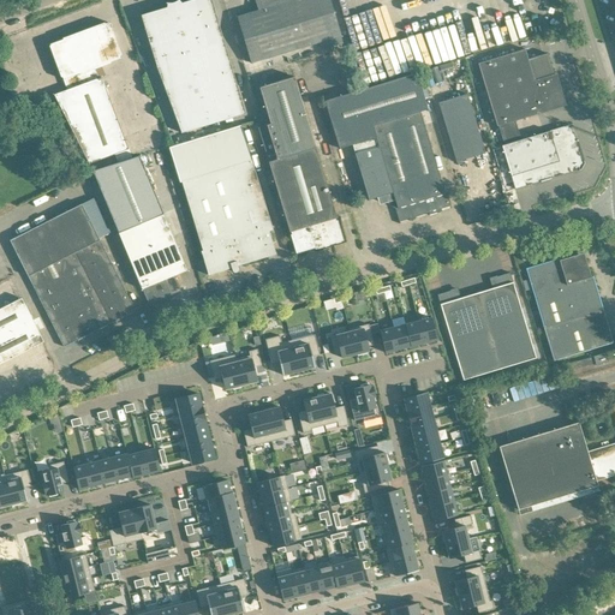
[(141,16),(156,67),(181,133),(245,114),(210,0),(191,0),(181,3),(179,0),(178,0),(177,0),(175,1),(174,3),(173,3),(172,3),(171,3),(168,4),(167,3),(166,3),(166,4),(167,4),(167,7),(141,16)]
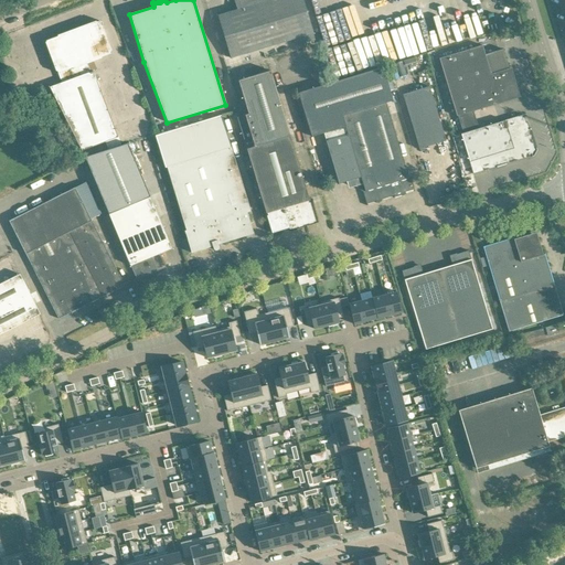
[(231,59),(312,33),(302,0),(234,0),(236,9),(217,16),(231,59)]
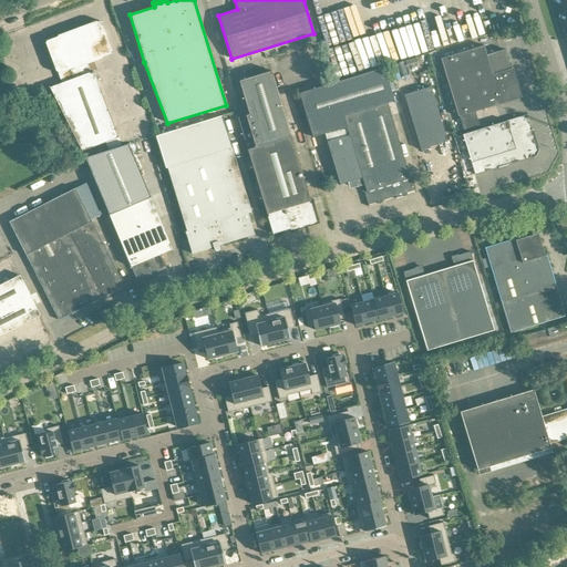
[(62,83),(49,88),(45,90),(50,99),(53,98),(81,152),(105,143),(109,151),(121,146),(117,137),(93,71),(90,72),(86,63),(112,53),(100,21),(47,41),(62,83)]
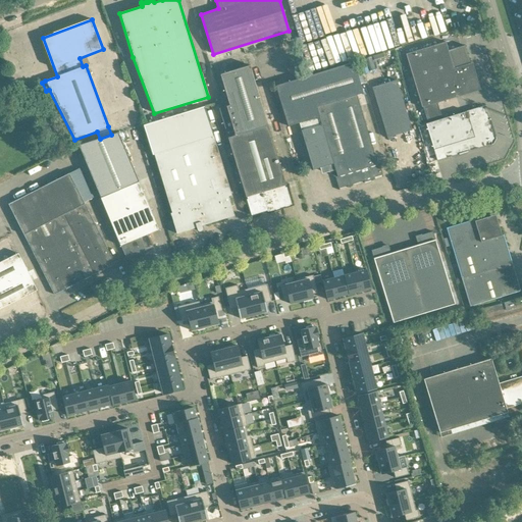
[(446,42),(435,45),(405,54),(421,108),(423,107),(437,103),(466,94),(466,93),(479,89),(476,80),(477,79),(475,71),(473,72),(465,45),(448,50),(446,42)]
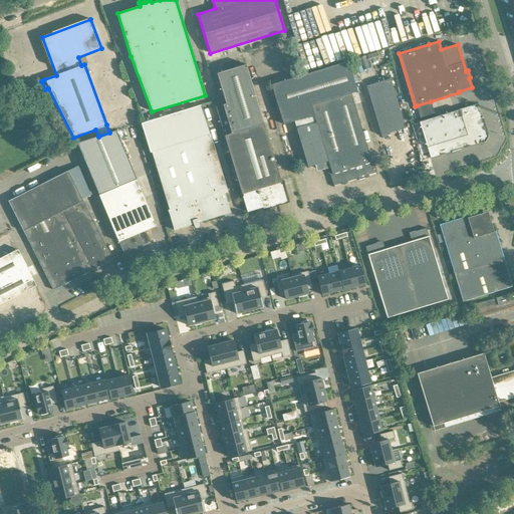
[(348,60),(321,68),(355,179),(376,173),(373,161),(371,162),(350,92),(357,90),(348,60)]
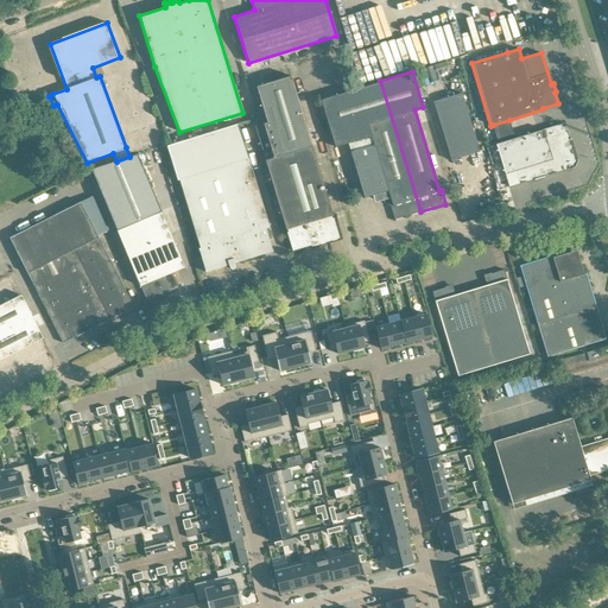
[(255,126),(292,251),(311,245),(311,247),(340,238),(291,76),(257,87),(267,122),(255,126)]
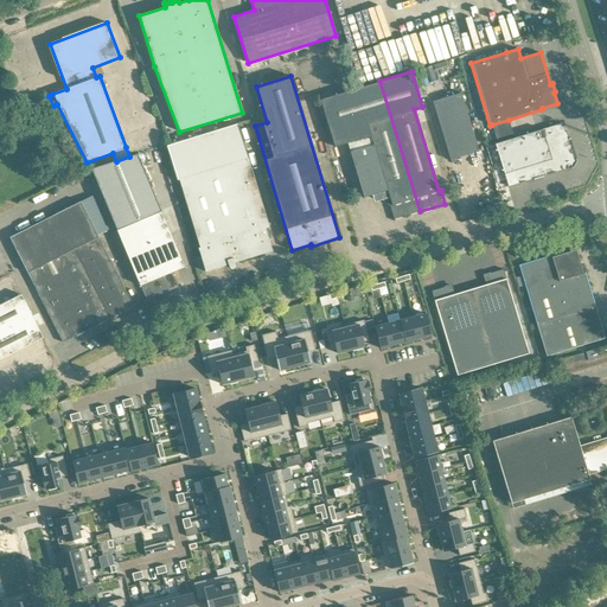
[(347,142),(357,171),(363,197),(374,195),(376,200),(390,197),(393,205),(390,205),(394,219),(420,211),(379,81),(321,98),(336,146),(347,142)]
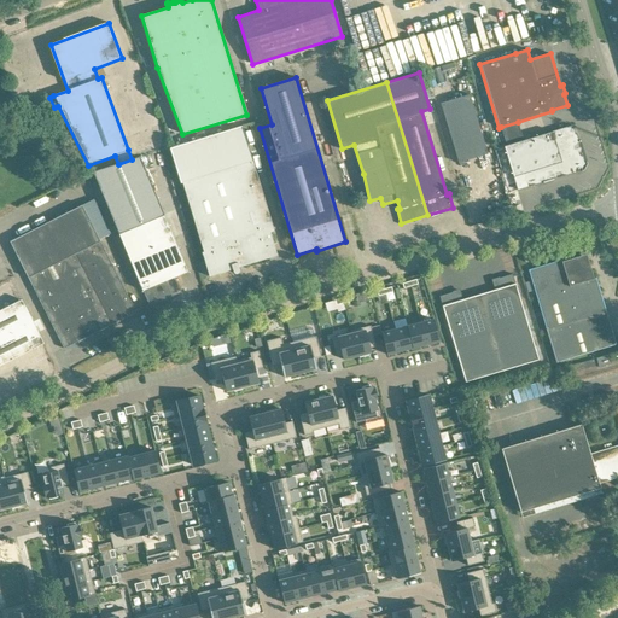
[(441,103),(455,151),(459,163),(488,155),(470,94),(441,103)]
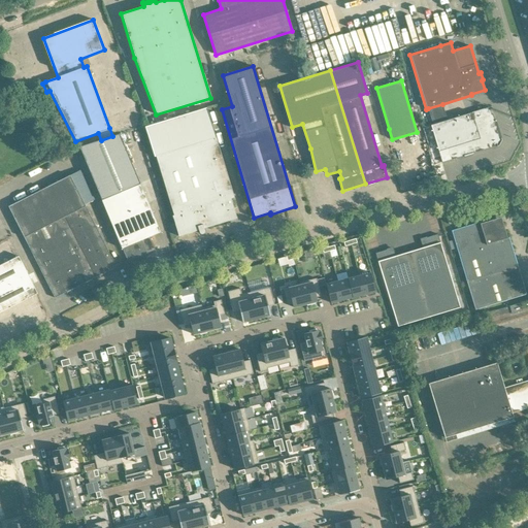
[(431,125),(438,152),(448,149),(451,160),(472,153),(469,141),(463,143),(456,118),(448,120),(442,104),(428,108),(432,125),(431,125)]
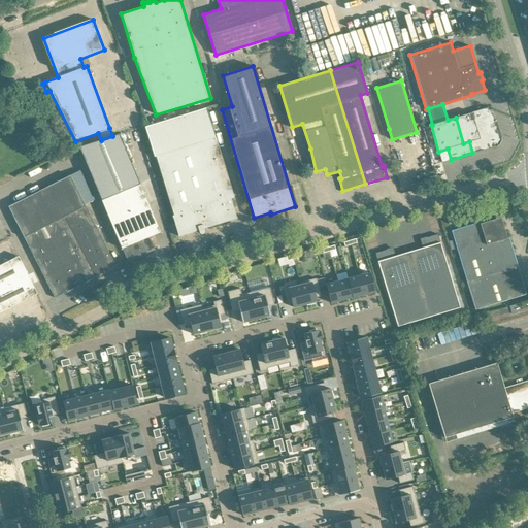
[(155,157),(156,156),(174,216),(172,217),(178,235),(198,229),(199,232),(200,233),(201,234),(202,234),(203,234),(204,233),(204,232),(205,232),(205,231),(205,230),(204,227),(237,219),(231,198),(234,197),(216,137),(206,107),(145,127),(155,157)]
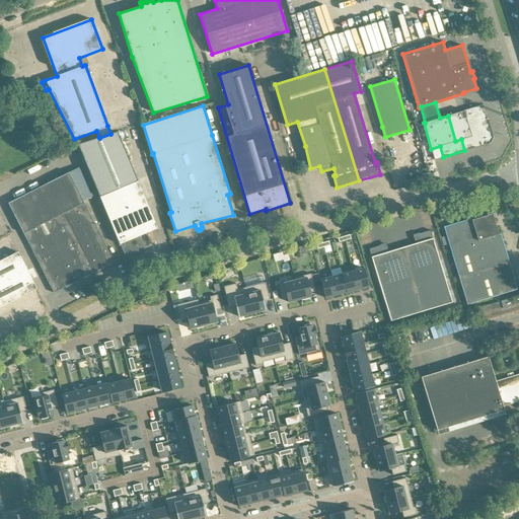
[(480,105),(448,116),(455,141),(461,139),(464,150),(484,145),(483,143),(488,141),(488,143),(490,143),(493,138),(492,136),(491,137),(489,132),(491,132),(485,113),(484,114),(480,105)]
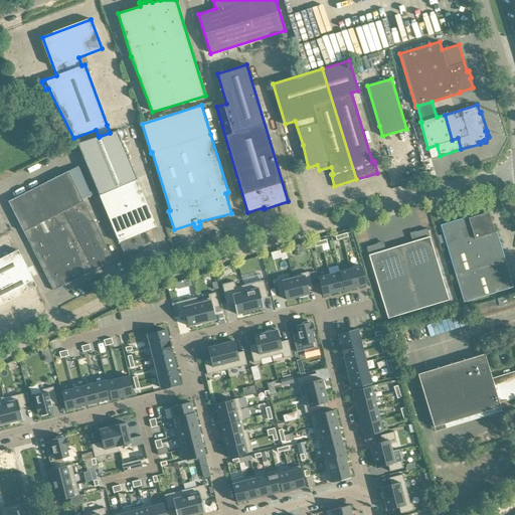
[(146,230),(156,226),(116,131),(77,145),(119,242),(120,241),(125,254),(152,243),(146,230)]
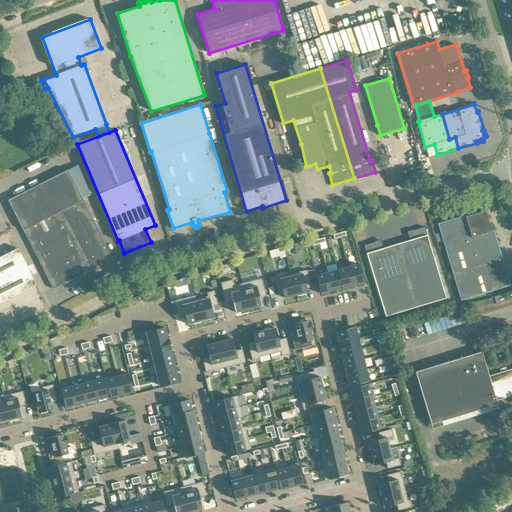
[(68,170),(38,185),(8,200),(53,289),(113,258),(68,170)]
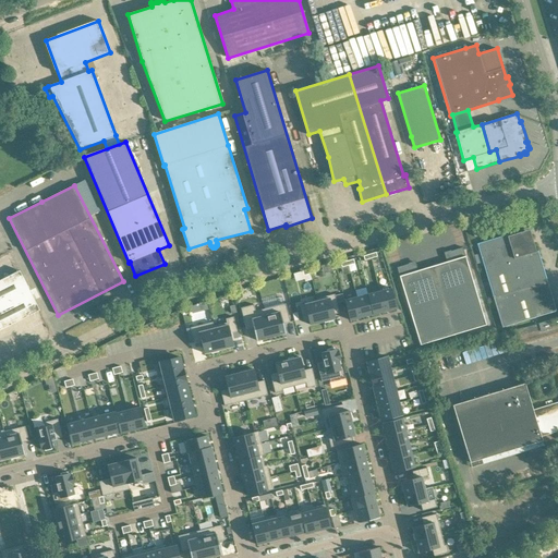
[(518,233),(508,237),(507,234),(476,243),(502,327),(556,311),(538,251),(536,252),(533,242),(533,240),(532,239),(521,233),(519,233),(518,233)]
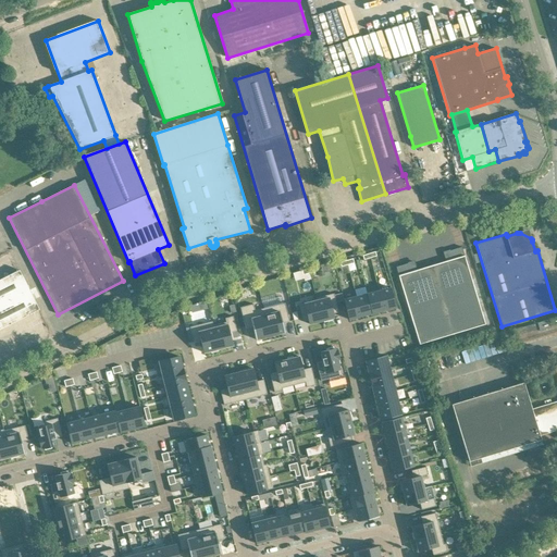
[(446,261),(432,265),(453,334),(485,324),(465,256),(462,249),(461,249),(461,248),(460,248),(459,248),(447,251),(445,257),(446,261)]
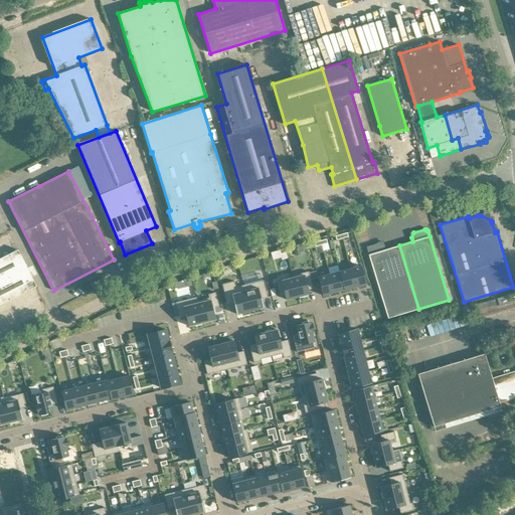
[(418,309),(399,245),(385,249),(384,245),(379,243),(368,246),(367,247),(367,248),(369,254),(368,254),(388,319),(418,309)]
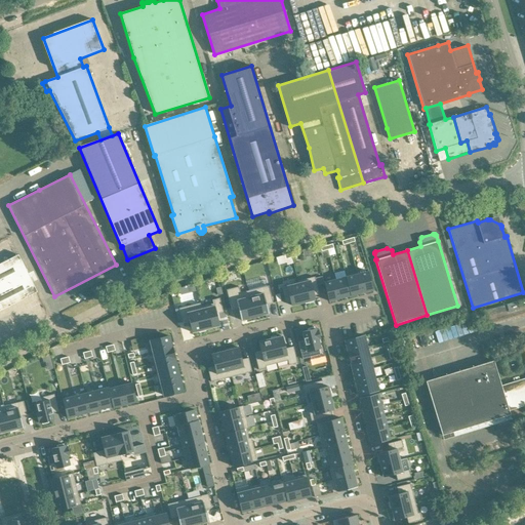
[(18,254),(0,264),(0,310),(37,292),(18,254)]
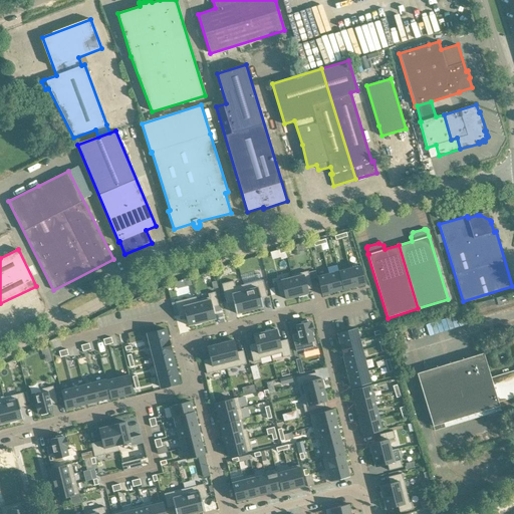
[(360,265),(349,268),(354,287),(358,286),(358,285),(364,284),(360,265)]
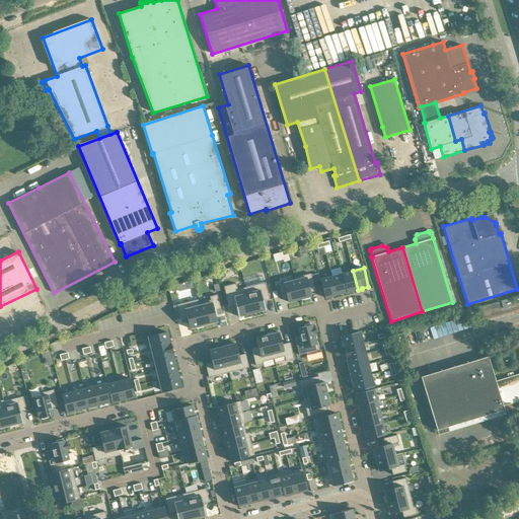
[(353,271),(342,274),(347,292),(353,291),(358,290),(353,271)]
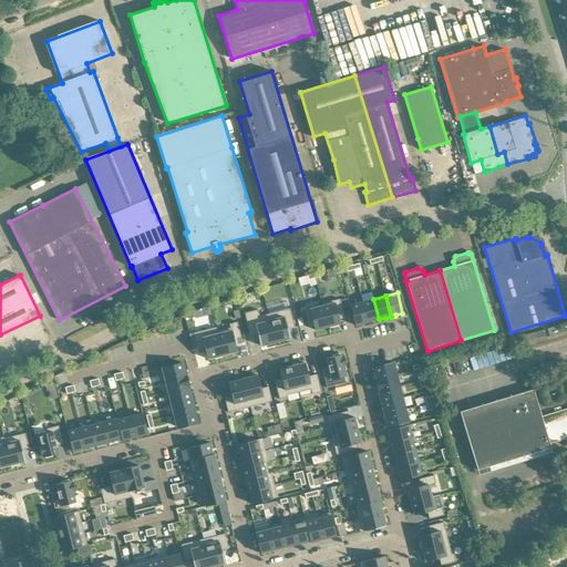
[(339,299),(321,303),(321,306),(322,306),(328,327),(329,327),(329,328),(338,326),(338,325),(340,323),(339,319),(344,318),(339,299)]
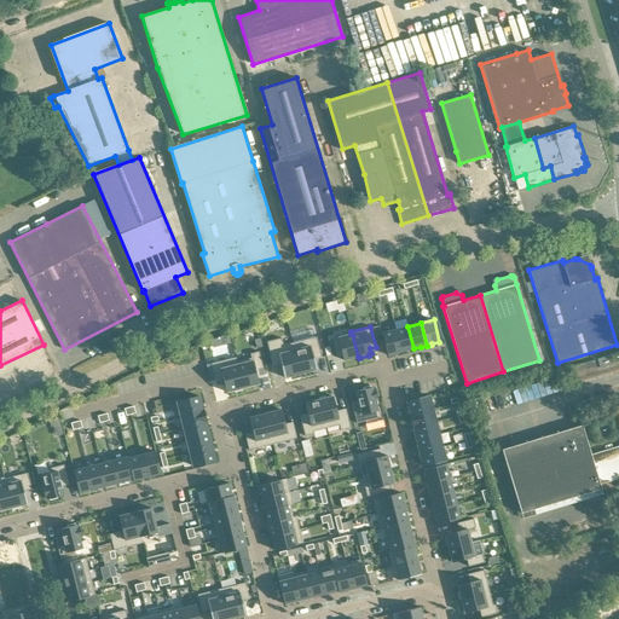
[(408,327),(395,329),(401,352),(414,348),(408,327)]
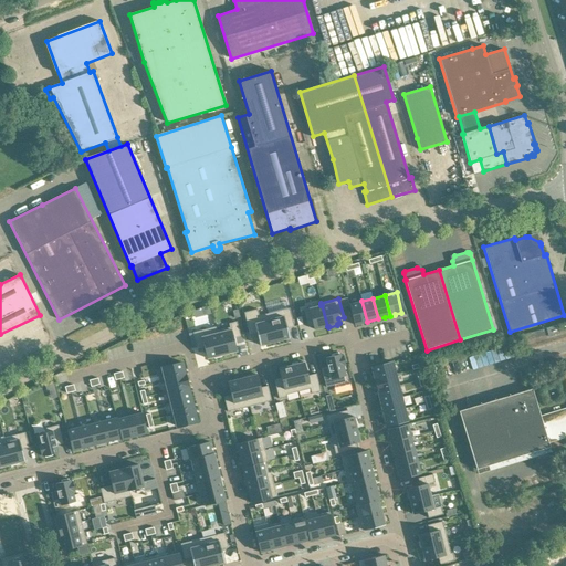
[(362,301),(349,304),(355,325),(367,322),(362,301)]
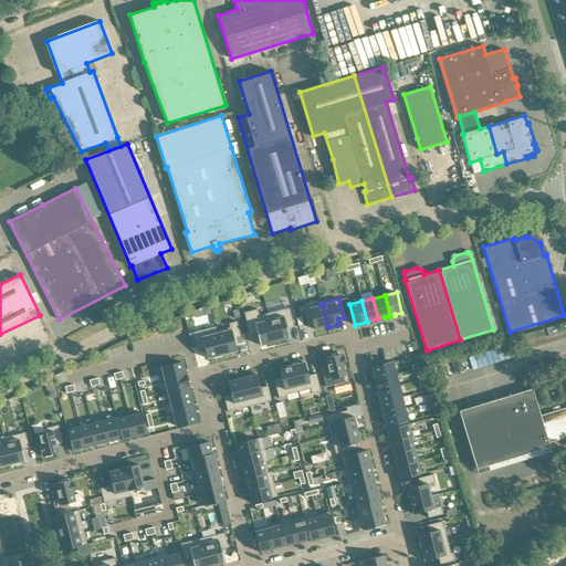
[(321,305),(304,310),(307,326),(313,325),(314,329),(327,326),(322,305),(321,305)]
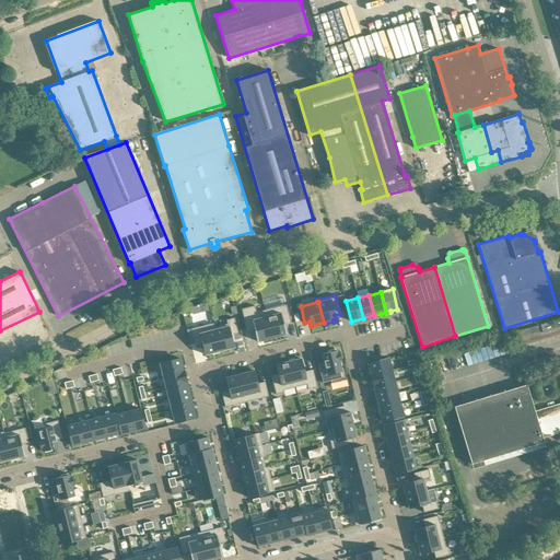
[(255,305),(242,310),(247,330),(254,328),(257,341),(271,338),(265,310),(256,312),(255,305)]
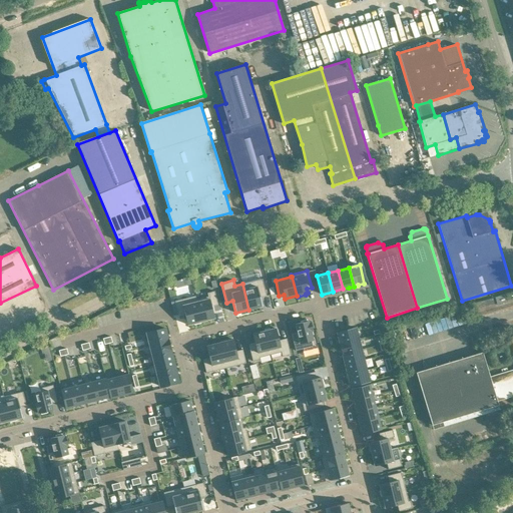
[(263,280),(242,284),(248,310),(263,306),(261,298),(267,296),(263,280)]
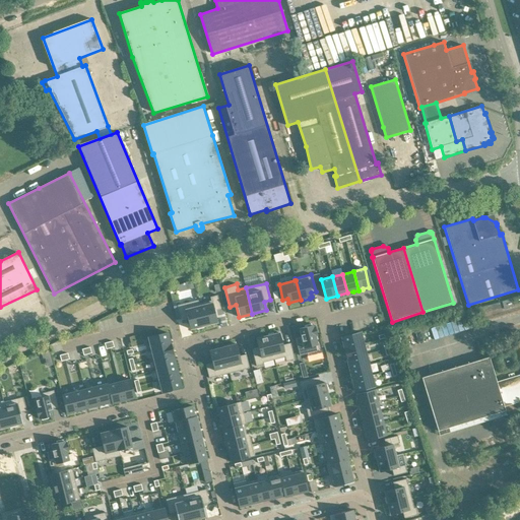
[(199,304),(198,304),(204,326),(217,323),(214,311),(220,309),(217,296),(210,298),(211,301),(199,304)]
